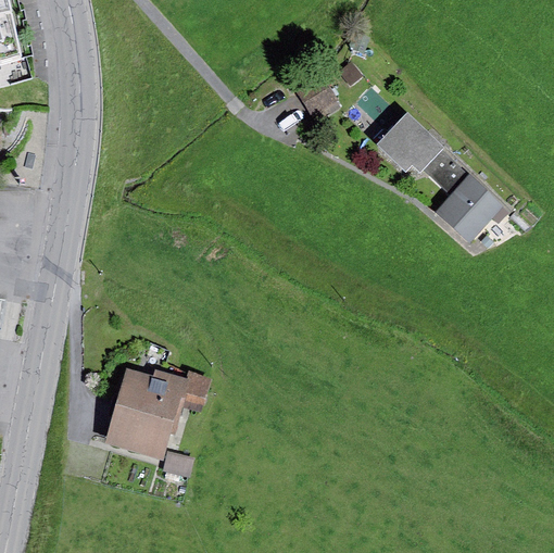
[(0,61),(22,55),(5,0),(0,0),(0,61)]
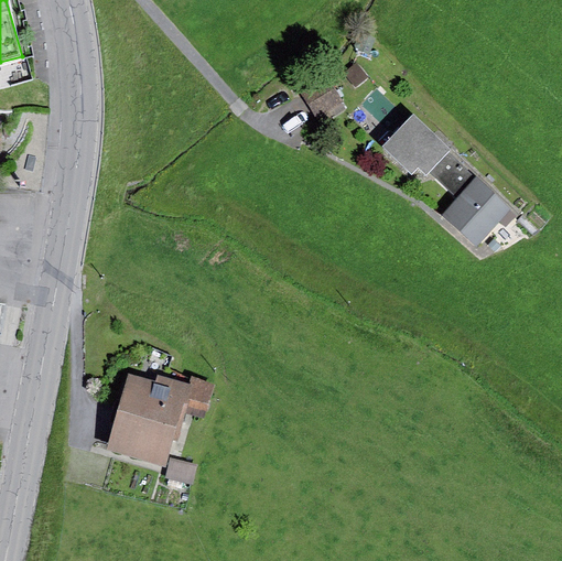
[(327,75),(300,92),(314,116),(322,110),(339,100),(342,98),(327,75)]
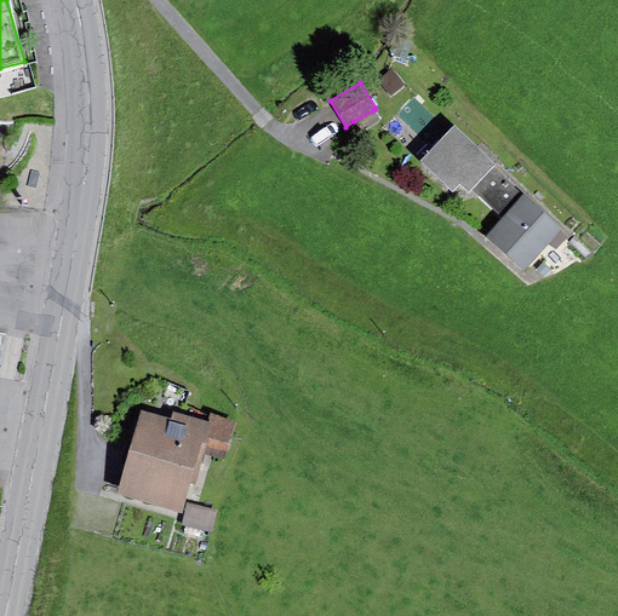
[(378,117),(373,110),(354,121),(359,128),(378,117)]
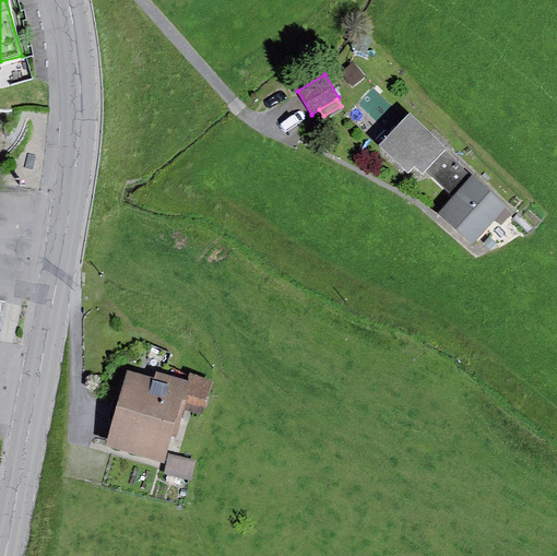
[(407,113),(378,144),(415,179),(424,169),(443,149),(445,148),(407,113)]
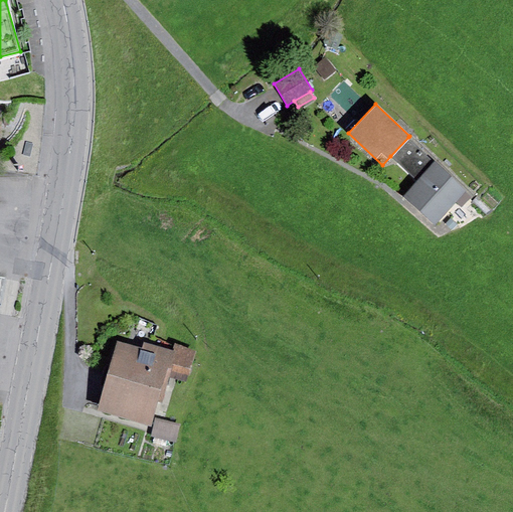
[(432,159),(408,137),(390,156),(413,178),(432,159)]
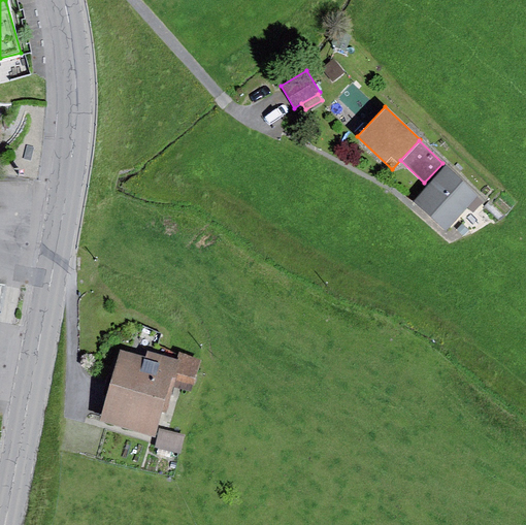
[(478,193),(442,163),(424,183),(411,199),(445,230),(478,193)]
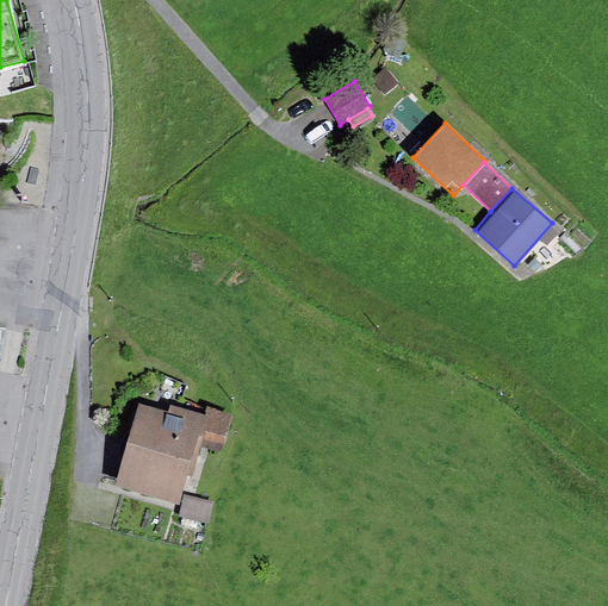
[(167,410),(138,403),(115,483),(177,500),(185,474),(191,475),(202,438),(222,443),(230,412),(205,405),(203,413),(168,404),(167,410)]
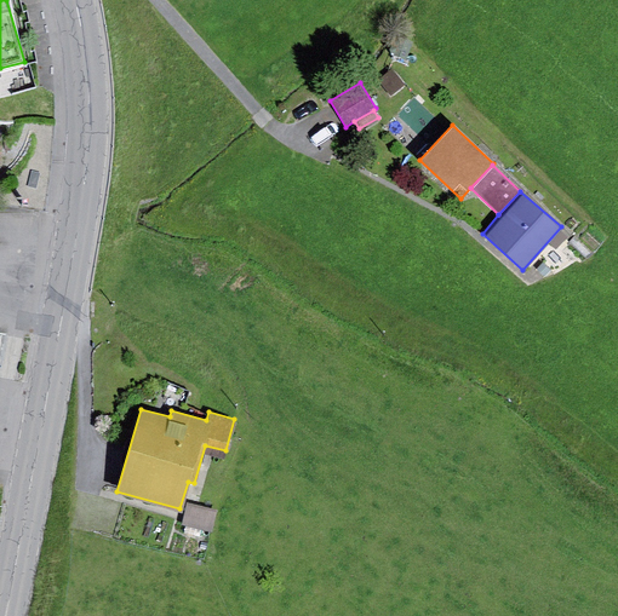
[(186,501),(179,522),(209,529),(215,508),(186,501)]
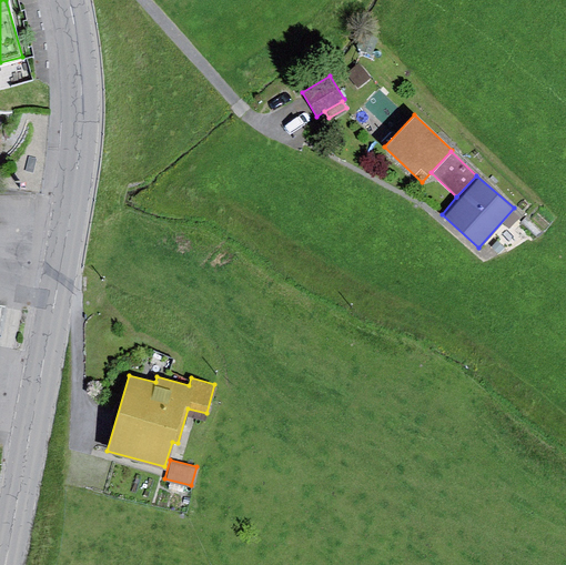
All buildings are outlined.
